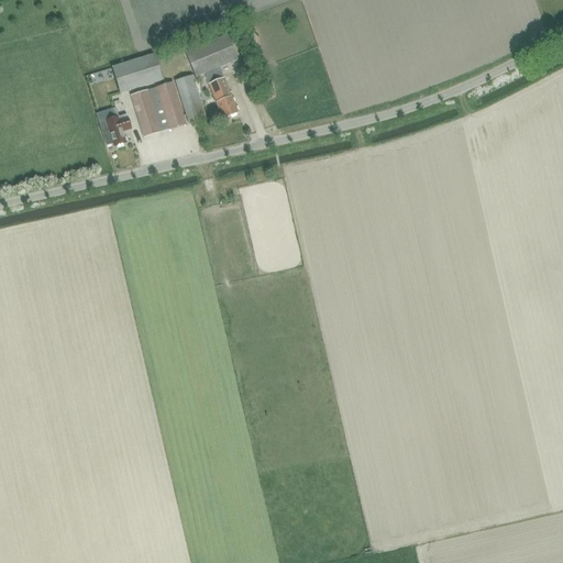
[(236,61),(227,36),(186,53),(196,78),(236,61)]
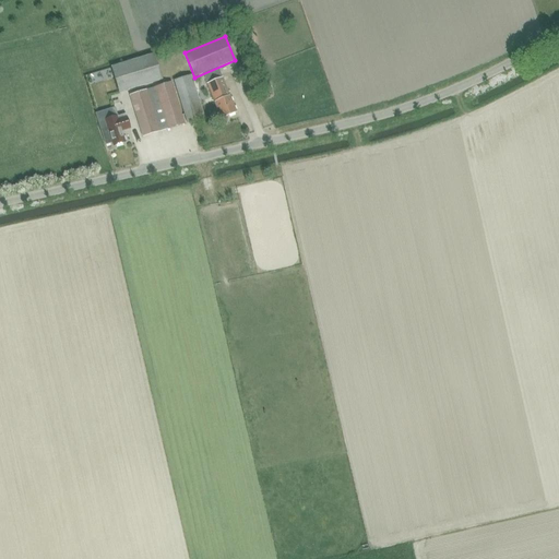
[(162,80),(154,55),(111,68),(119,93),(162,80)]
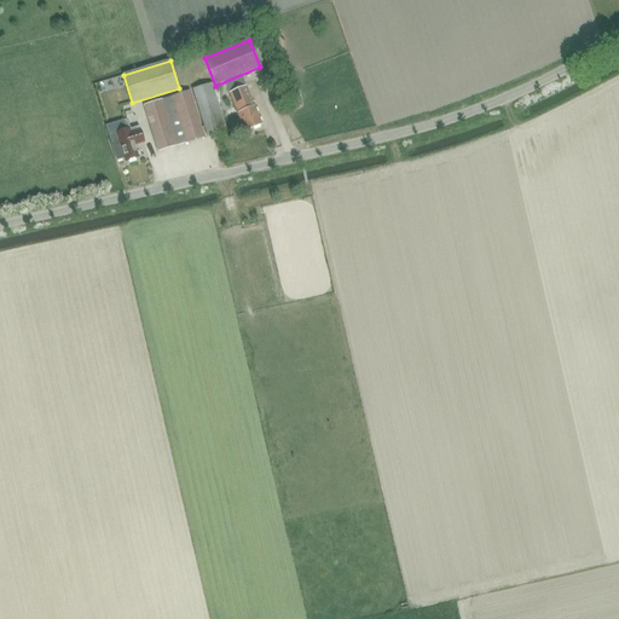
[(242,77),(226,85),(232,100),(235,106),(246,132),(261,125),(242,77)]
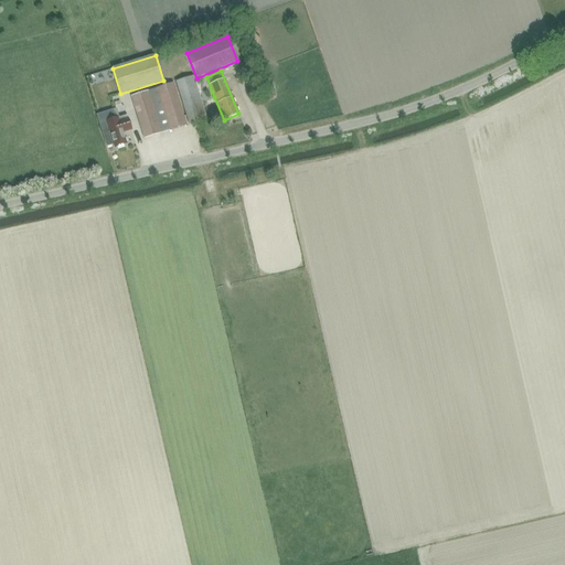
[(205,119),(199,96),(193,76),(176,81),(189,124),(205,119)]
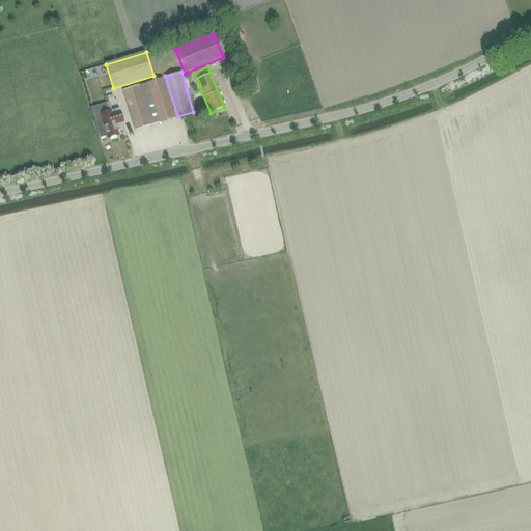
[(163,78),(148,83),(161,121),(175,117),(163,78)]
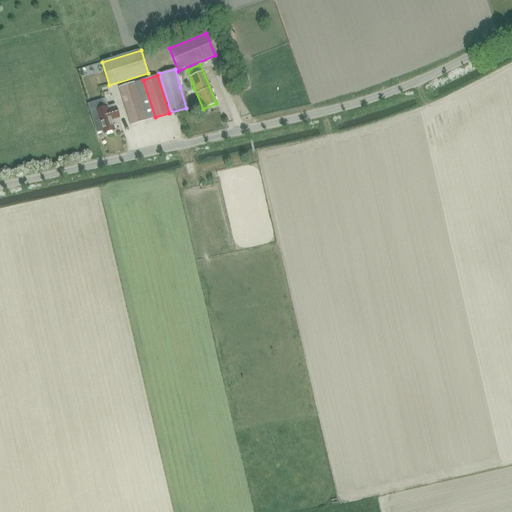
[(134,83),(119,87),(131,125),(146,120),(134,83)]
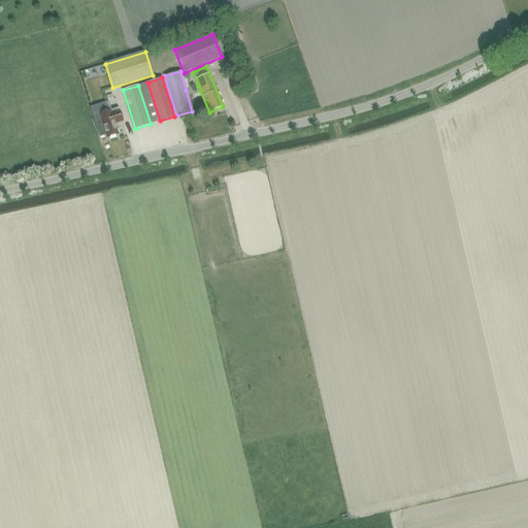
[(102,121),(96,123),(100,137),(106,135),(107,138),(119,135),(114,125),(123,122),(122,118),(119,108),(110,110),(99,113),(102,121)]
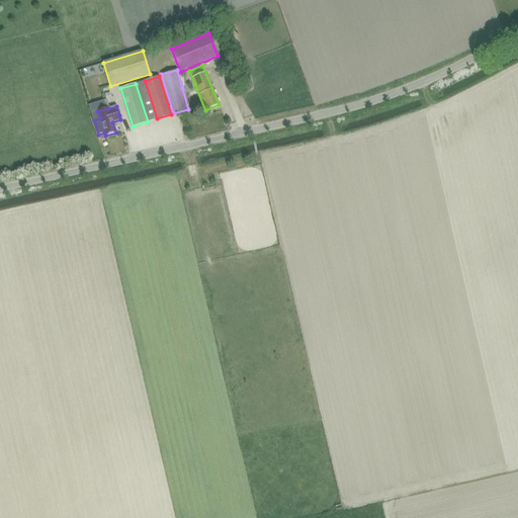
All buildings are outlined.
